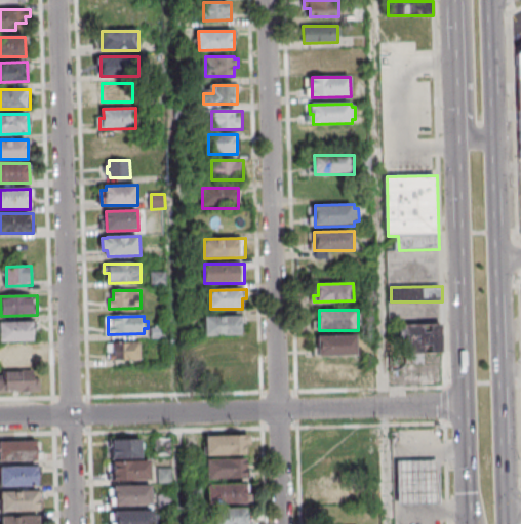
[(246,317),(205,318),(206,336),(242,335),(242,323),(246,323),(246,317)]
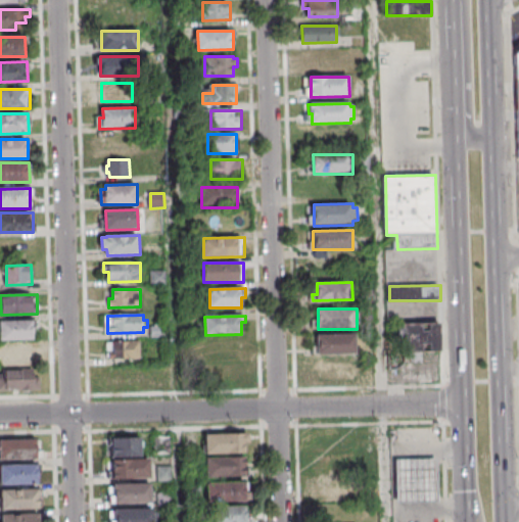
[(0,321),(0,340),(36,339),(35,320),(0,321)]
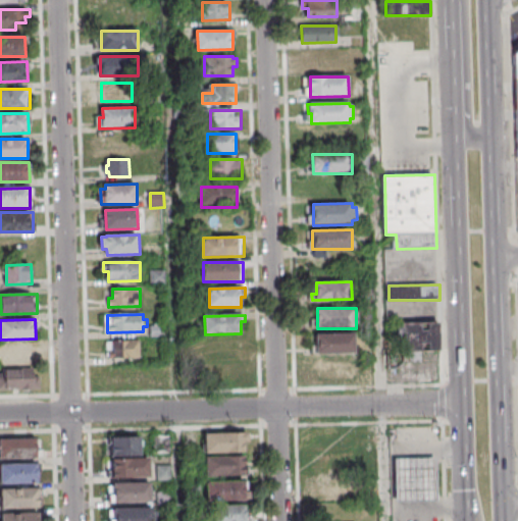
[(441,352),(441,323),(400,323),(400,352),(441,352)]
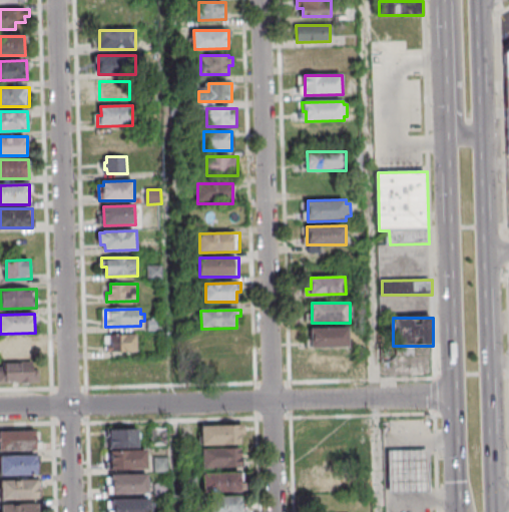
[(149,324),(150,334),(167,334),(167,324),(149,324)]
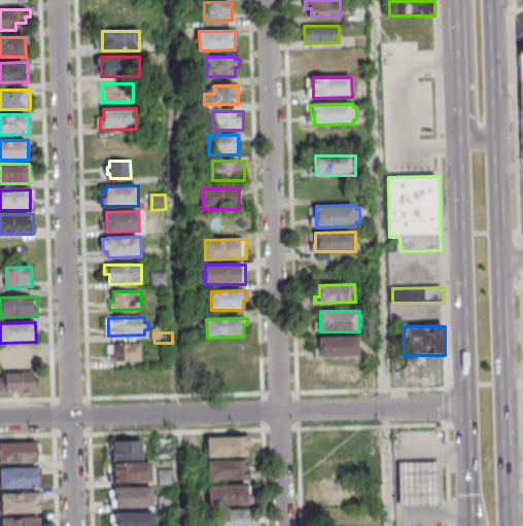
[(359,356),(359,337),(318,338),(318,345),(321,345),(321,350),(318,350),(318,357),(359,356)]
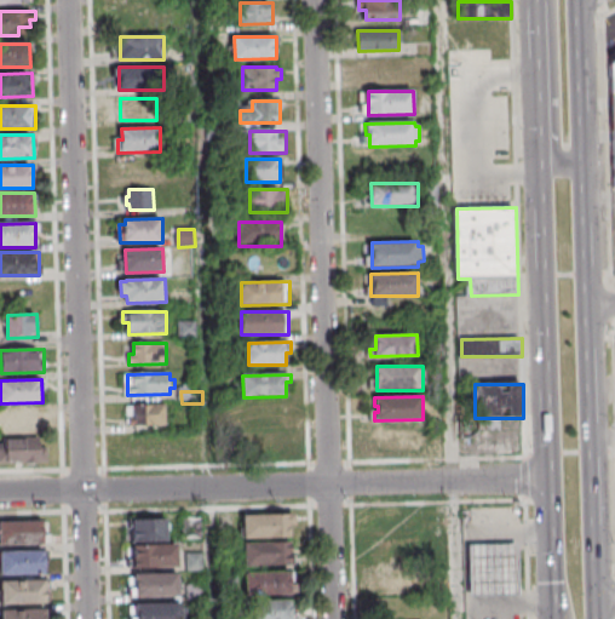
[(128,406),(130,425),(167,424),(167,405),(128,406)]
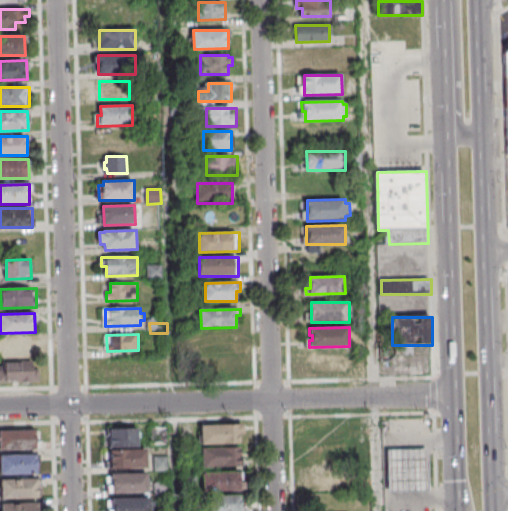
[(0,358),(39,359),(39,338),(0,338),(0,358)]
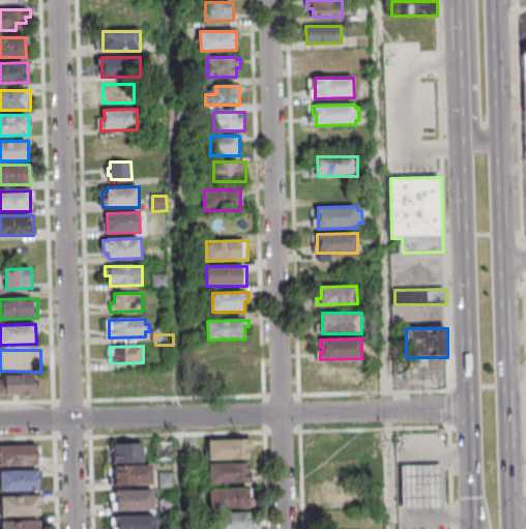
[(215,389),(252,389),(252,369),(215,369),(215,389)]
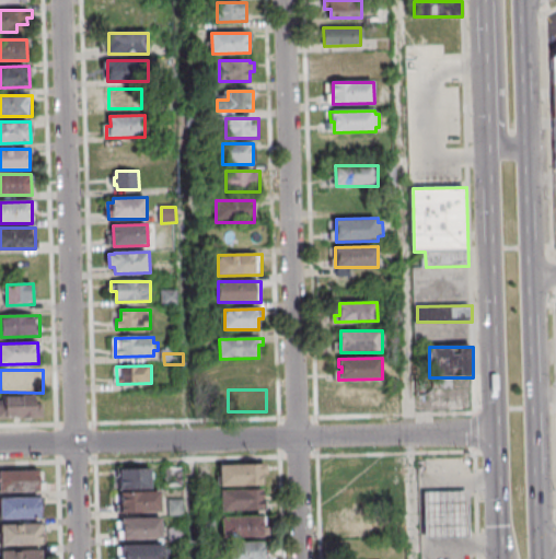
[(160,417),(160,395),(116,395),(116,417),(160,417)]
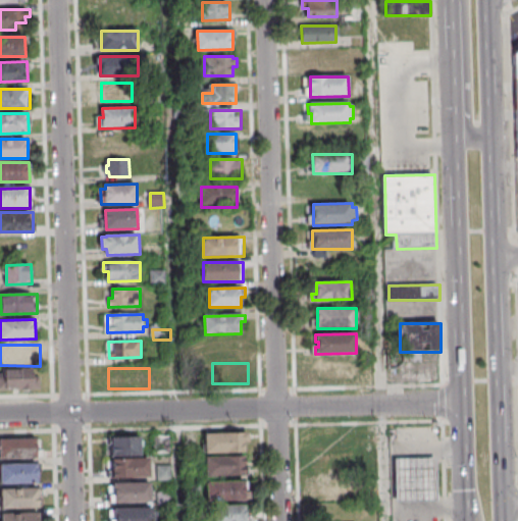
[(5,377),(0,377),(0,388),(42,388),(41,377),(36,377),(35,369),(5,370),(5,377)]
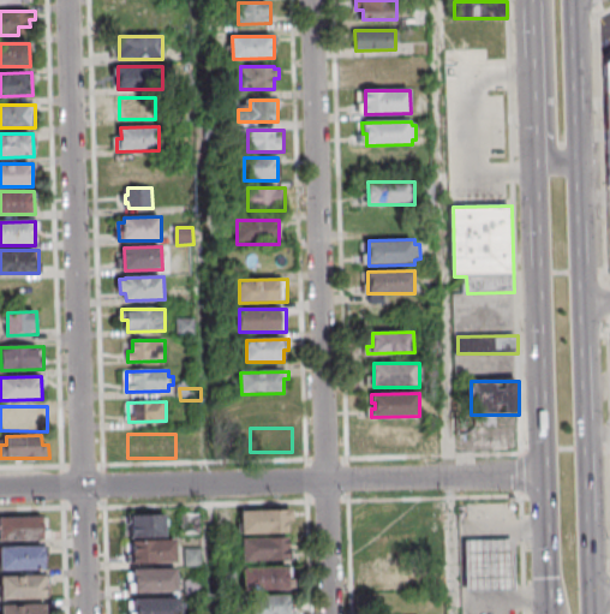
[(202,455),(202,437),(186,437),(186,455),(202,455)]
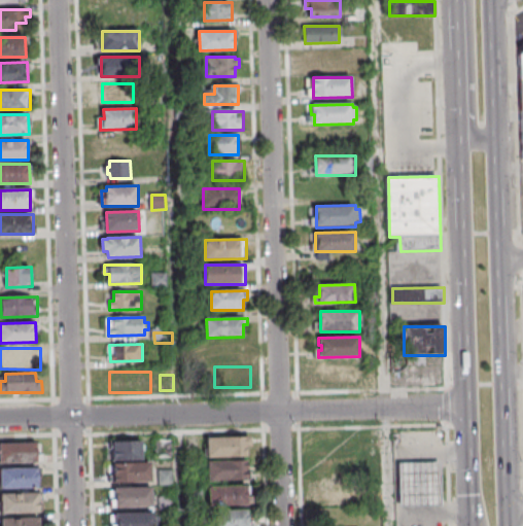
[(144,460),(144,442),(113,442),(113,460),(144,460)]
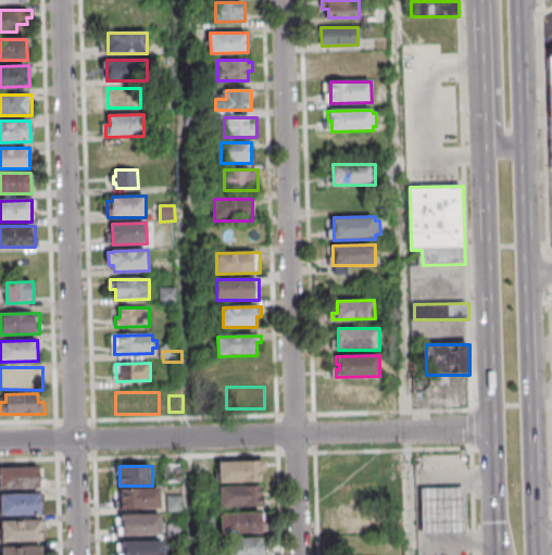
[(221,466),(261,466),(262,487),(222,488),(221,466)]
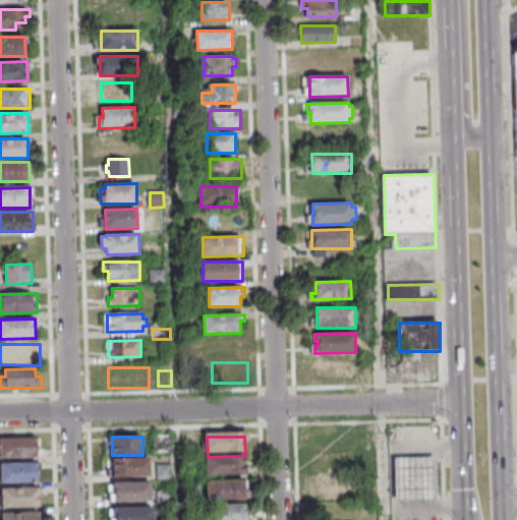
[(2,443),(40,442),(40,462),(2,463),(2,443)]
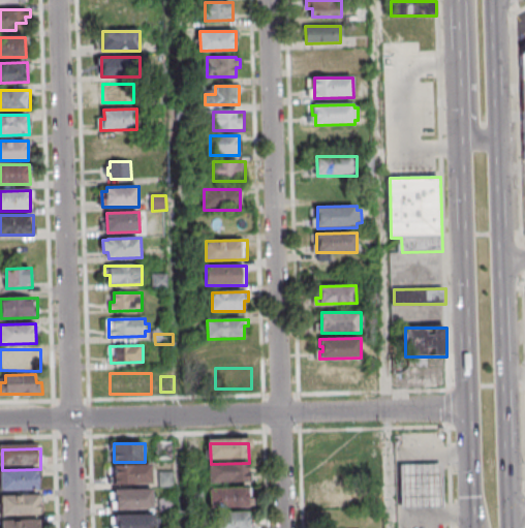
[(212,467),(249,466),(250,487),(212,488),(212,467)]
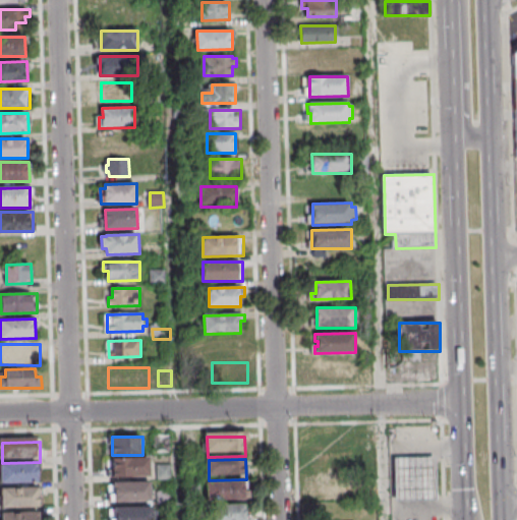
[(115,462),(152,461),(153,481),(115,482),(115,462)]
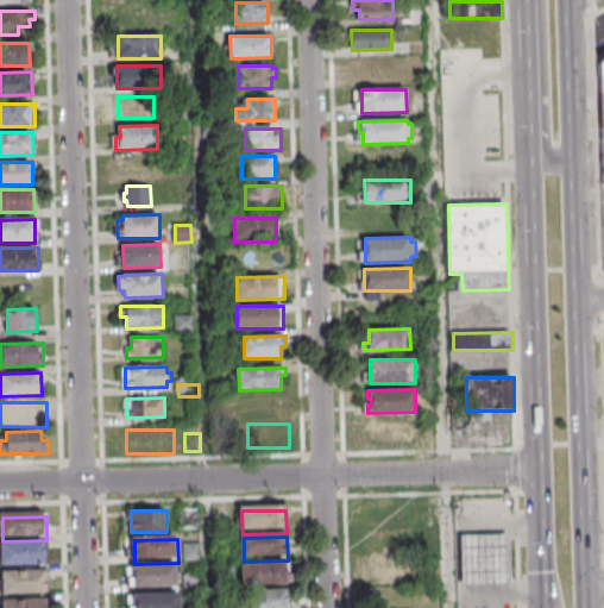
[(513,589),(511,539),(464,540),(465,590),(513,589)]
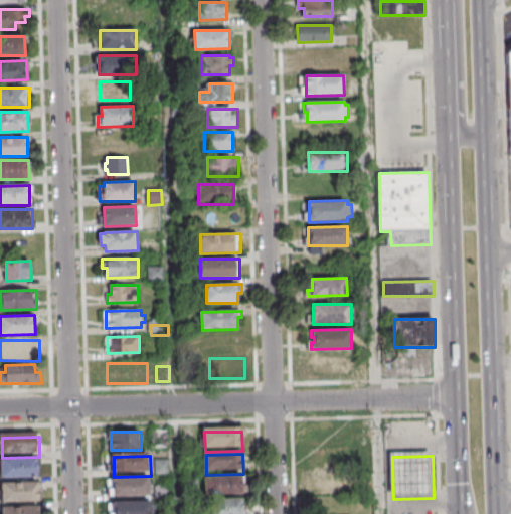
[(2,463),(39,463),(39,482),(3,483),(2,463)]
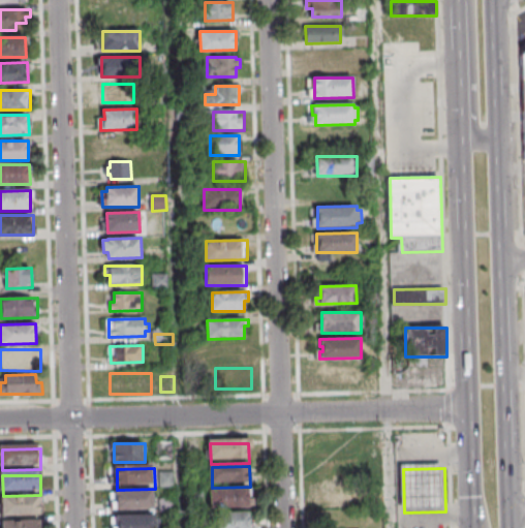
[(322,503),(357,503),(356,485),(321,485),(322,503)]
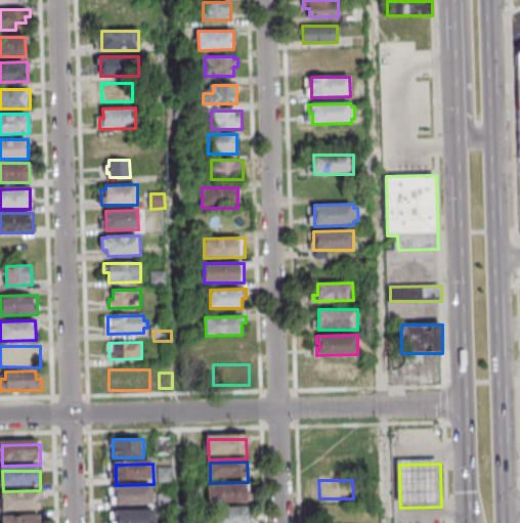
[(210,487),(248,486),(249,507),(211,508),(210,487)]
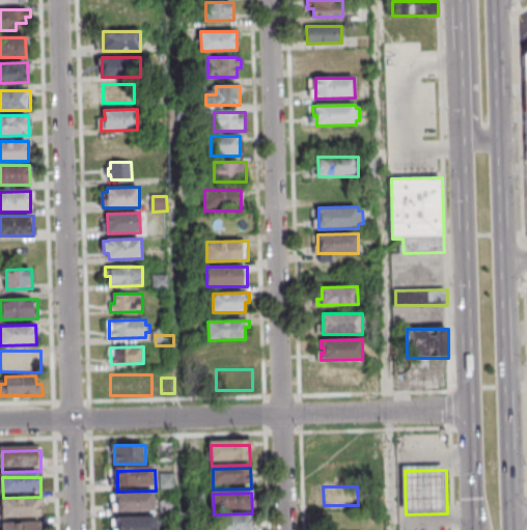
[(118,496),(156,495),(157,515),(118,517),(118,496)]
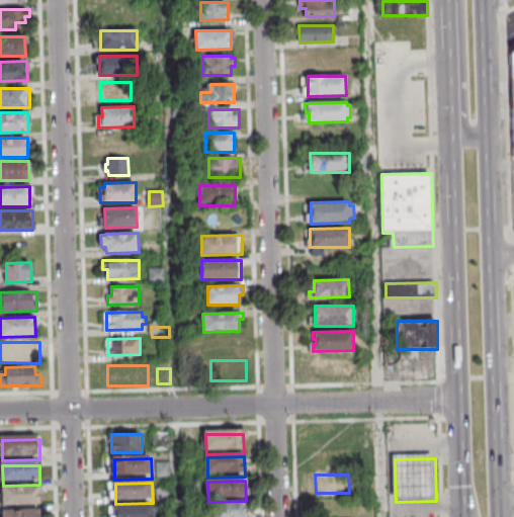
[(4,491),(40,490),(41,509),(4,510),(4,491)]
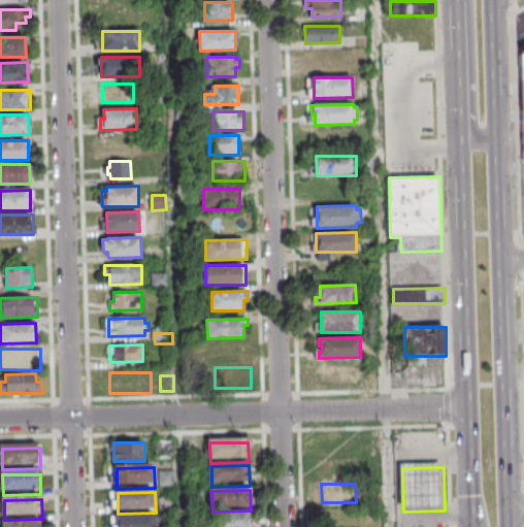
[(216,512),(216,526),(251,526),(251,512),(216,512)]
